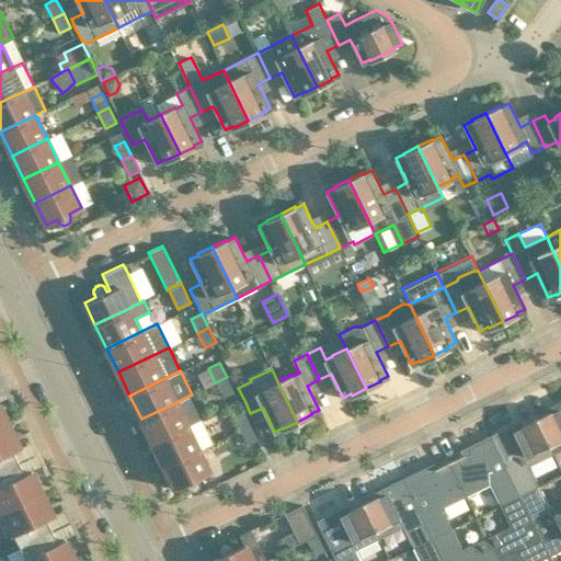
[(227,377),(215,382),(222,398),(233,391),(227,377)]
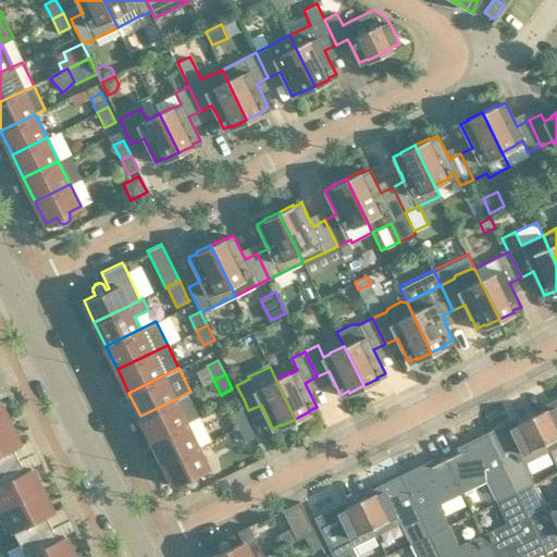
[(552,406),(532,416),(548,449),(556,445),(556,398),(551,401),(552,406)]
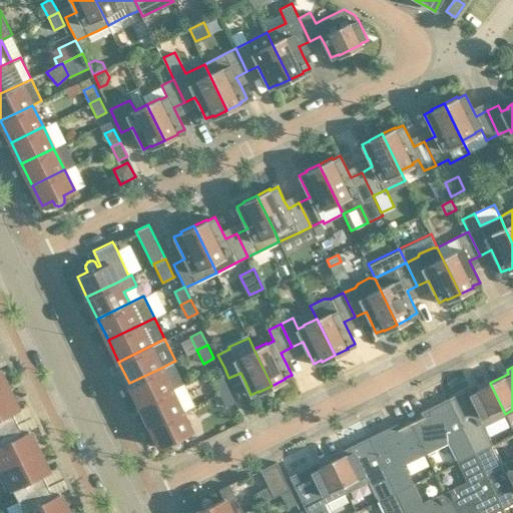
[(129,383),(139,405),(171,389),(161,368),(129,383)]
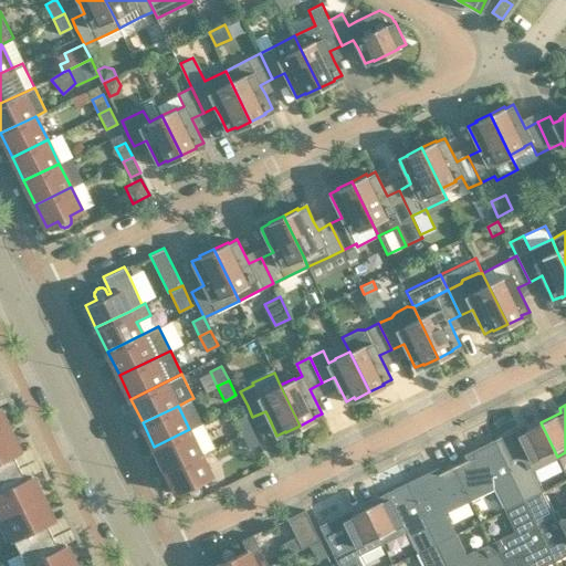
[(0,432),(9,428),(0,409),(0,432)]
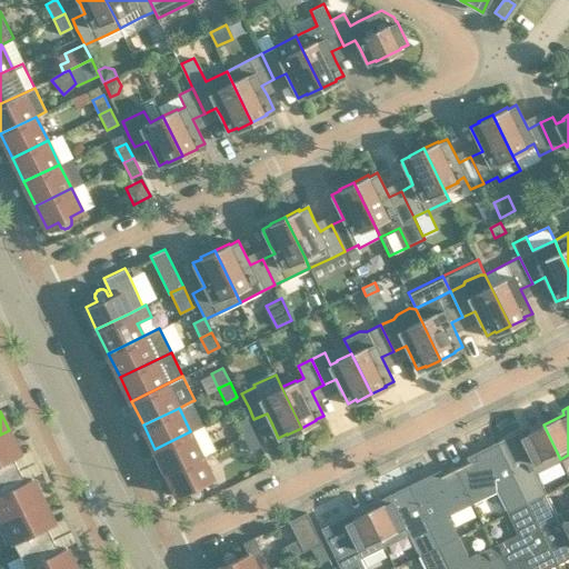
[(235,421),(241,437),(253,430),(246,416),(235,421)]
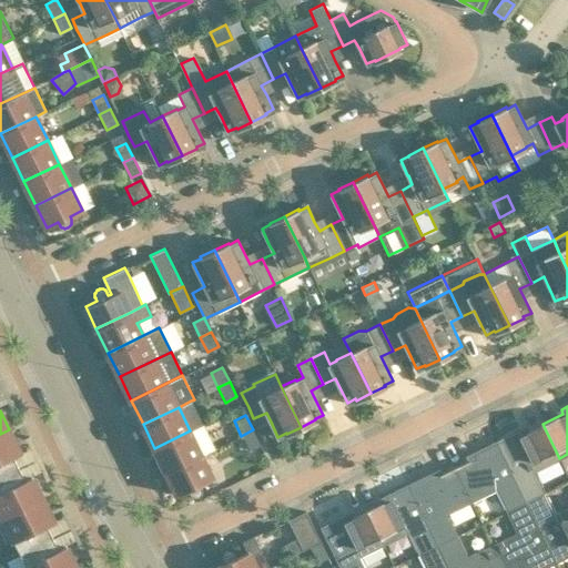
[(520,430),(497,442),(526,501),(546,492),(535,470),(559,458),(543,424),(521,434),(520,430)]
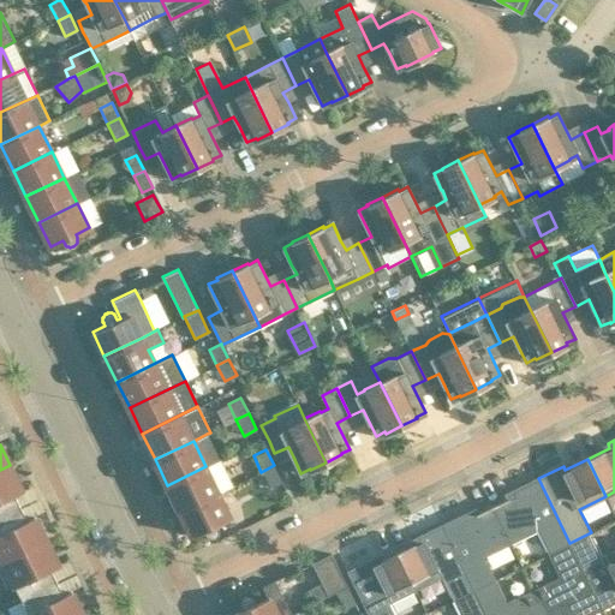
[(0,470),(0,515),(21,506),(15,508),(9,496),(22,490),(10,465),(0,470)]
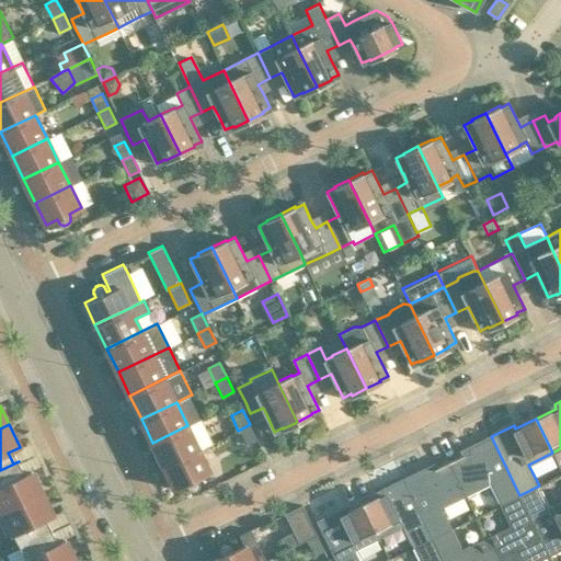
[(250,424),(238,431),(245,445),(256,439),(250,424)]
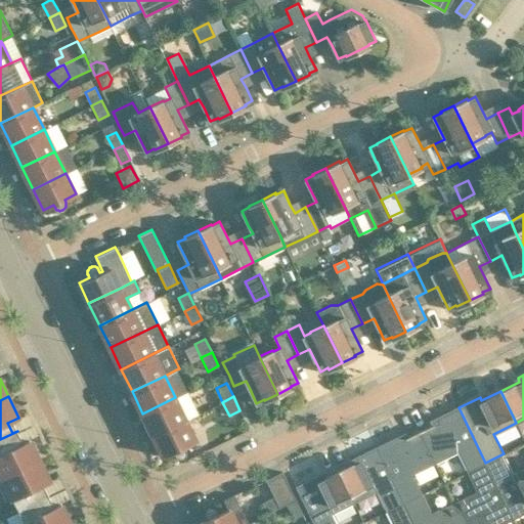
[(142,413),(154,435),(186,420),(175,397),(142,413)]
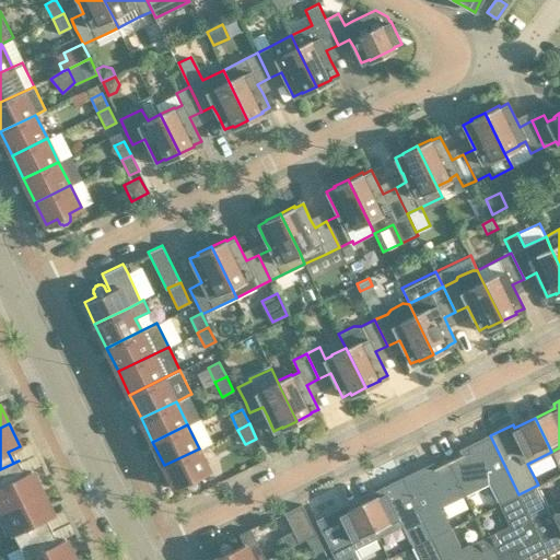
[(468,451),(448,461),(465,494),(489,482),(499,503),(518,494),(490,435),(467,446),(468,451)]
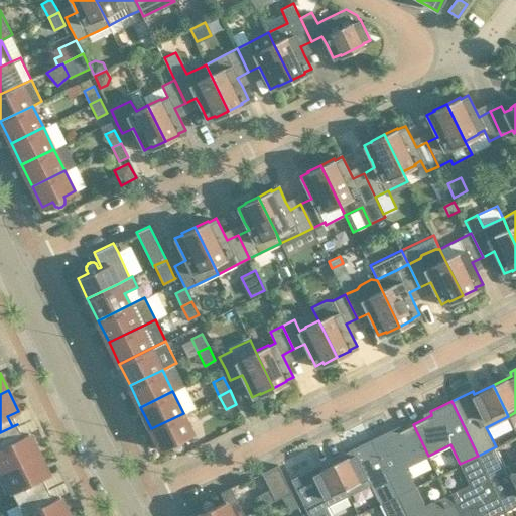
[(183,413),(151,428),(161,449),(171,444),(172,447),(173,448),(174,448),(175,449),(177,449),(179,449),(180,449),(181,448),(182,447),(183,446),(183,444),(183,443),(183,442),(181,439),(192,433),(183,413)]
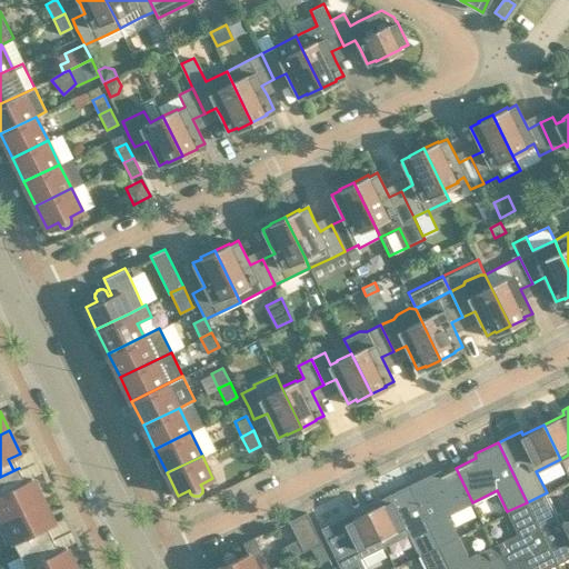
[(0,477),(0,512),(3,519),(43,499),(32,477),(20,482),(15,471),(19,469),(19,468),(0,477)]
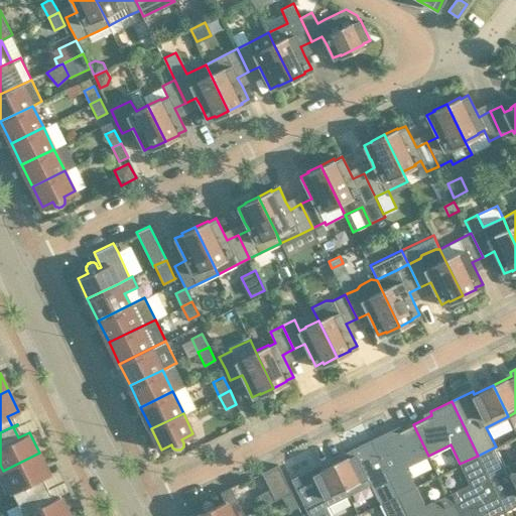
[(392,429),(371,439),(398,494),(416,486),(406,467),(428,456),(413,424),(394,433),(392,429)]
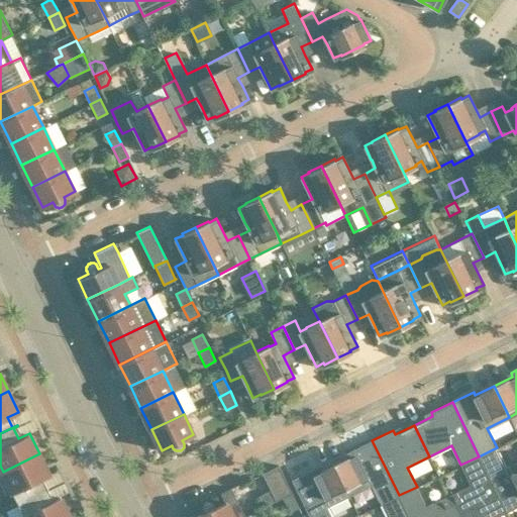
[(352,454),(334,463),(349,496),(372,485),(381,504),(399,495),(372,440),(350,451),(352,454)]
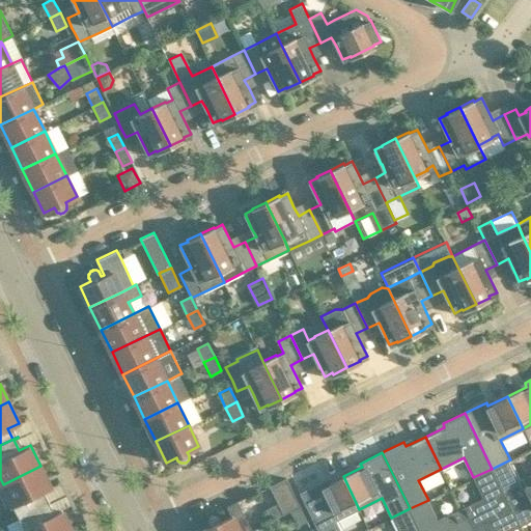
[(510,459),(492,469),(519,525),(530,519),(530,473),(520,479),(510,459)]
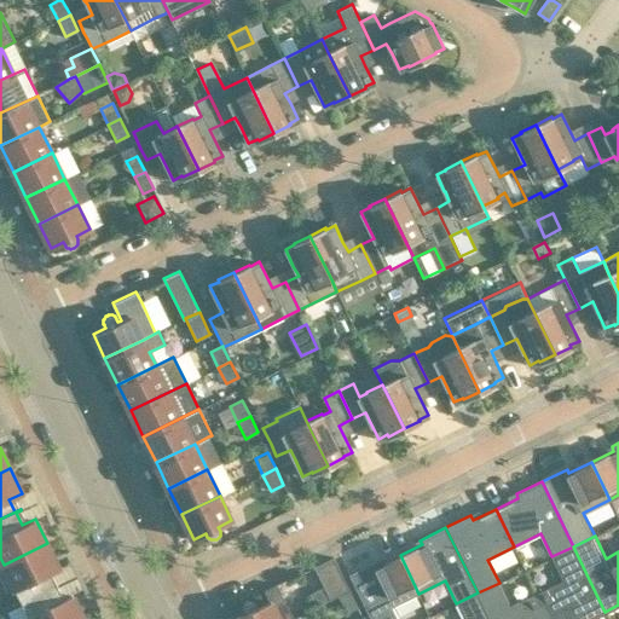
[(4,565),(22,602),(57,584),(52,586),(46,574),(59,568),(47,543),(4,565)]
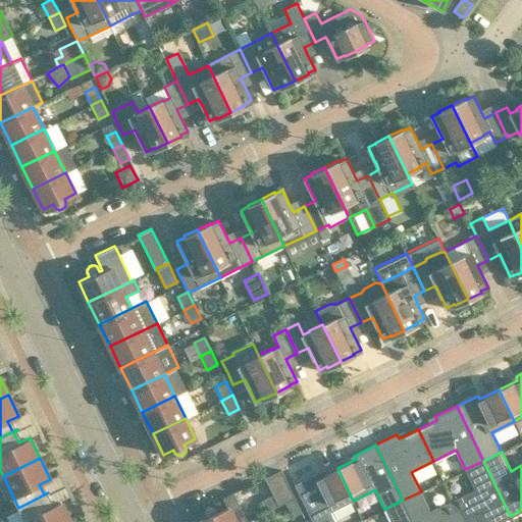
[(497,521),(510,516),(483,461),(465,469),(475,488),(453,500),(463,521),(497,521)]
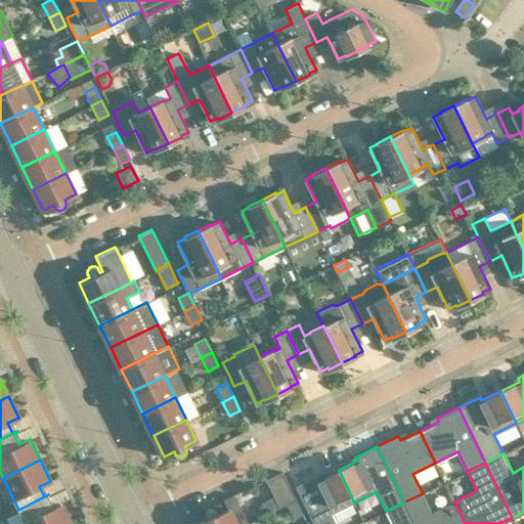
[(296,486),(313,523),(337,523),(332,513),(354,503),(339,470),(319,479),(317,476),(296,486)]
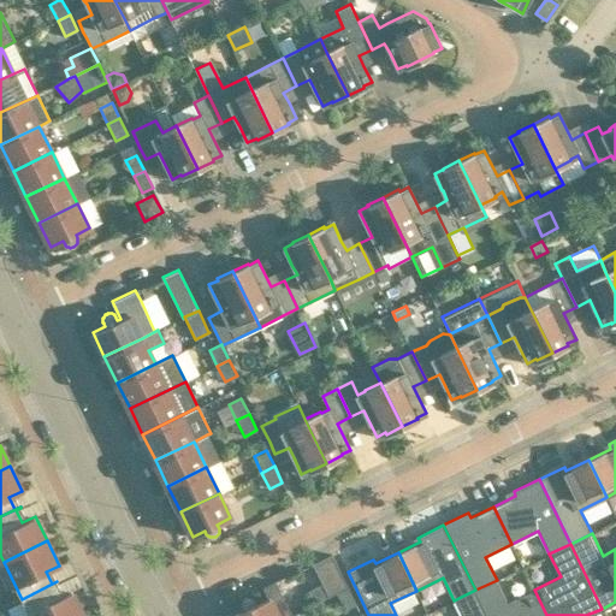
[(332,554),(312,563),(329,597),(348,587),(332,554)]
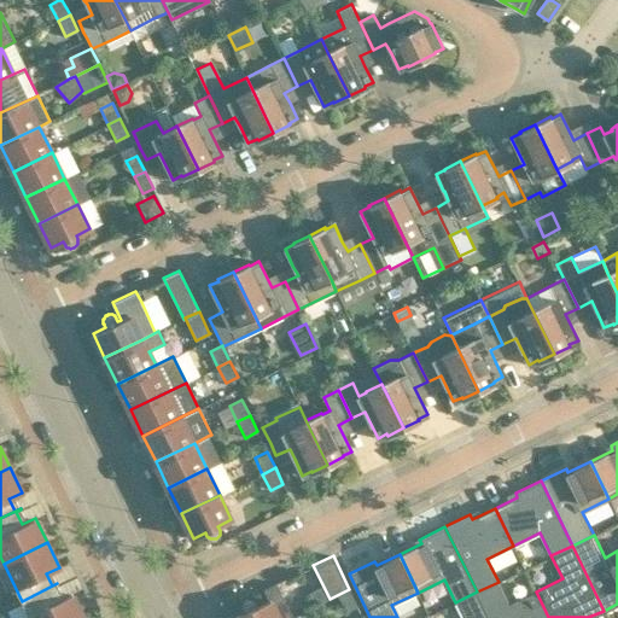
[(499,582),(477,592),(489,617),(548,617),(536,592),(509,605),(499,582)]
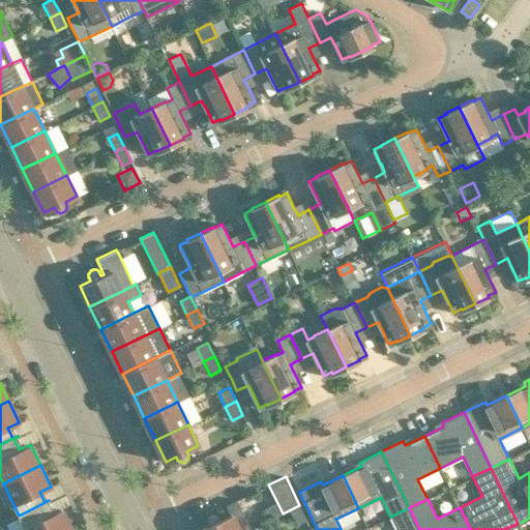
[(19,516),(25,529),(69,529),(71,529),(61,508),(50,513),(45,503),(50,501),(49,500),(19,516)]
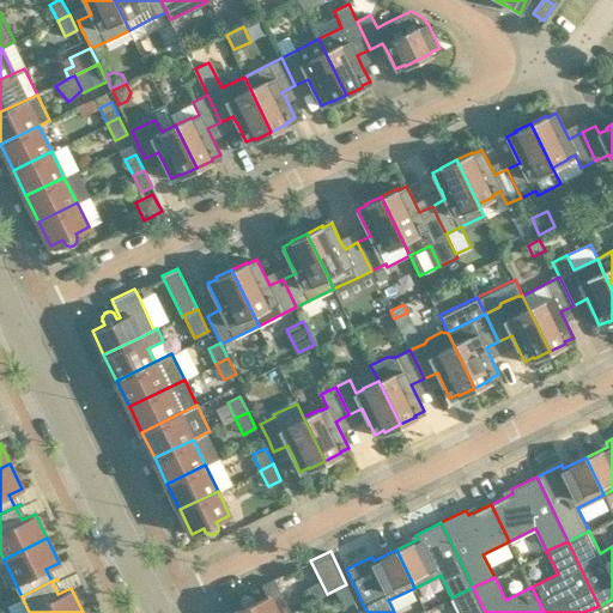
[(230,612),(286,612),(291,611),(274,578),(261,584),(266,594),(254,600),(253,596),(252,595),(250,594),(248,594),(247,594),(246,594),(244,594),(242,595),(241,596),(241,598),(240,600),(240,601),(240,602),(242,606),(230,612)]
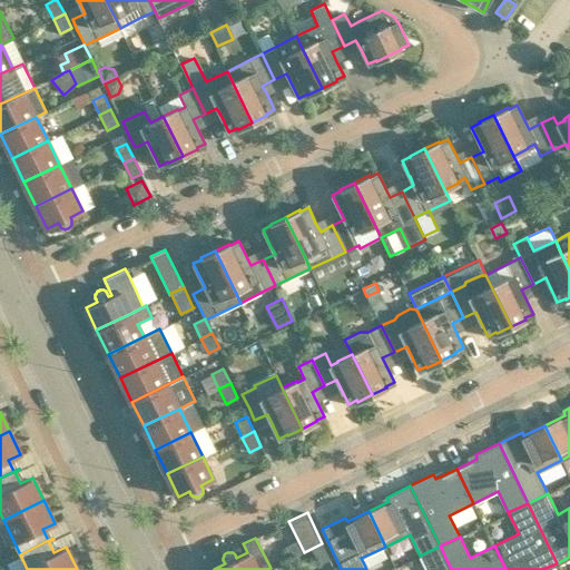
[(330,560),(322,544),(312,549),(320,566),(330,560)]
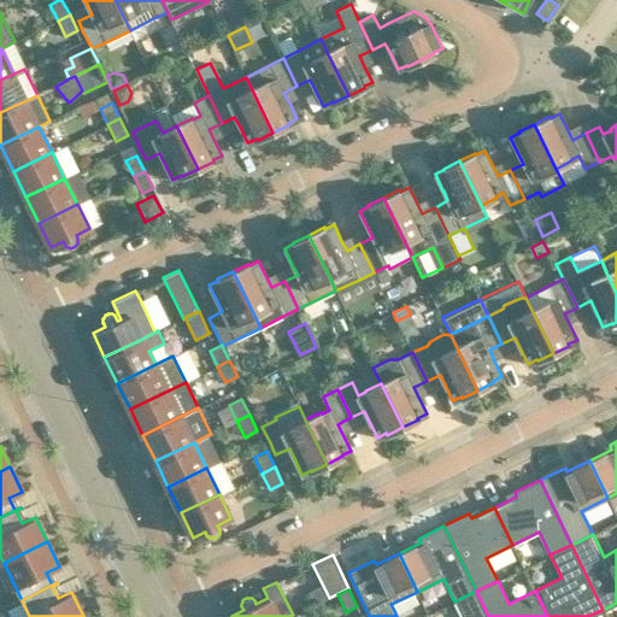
[(462,616),(488,616),(476,591),(454,601),(462,616)]
